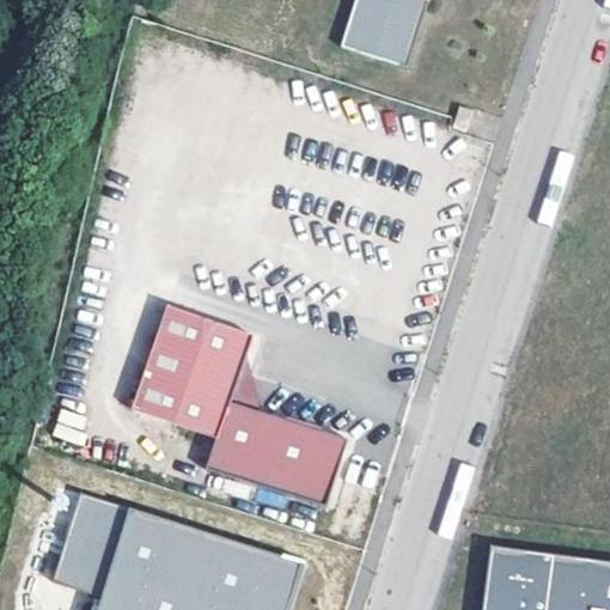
[(407,67),(427,0),(353,0),(340,47),(407,67)]
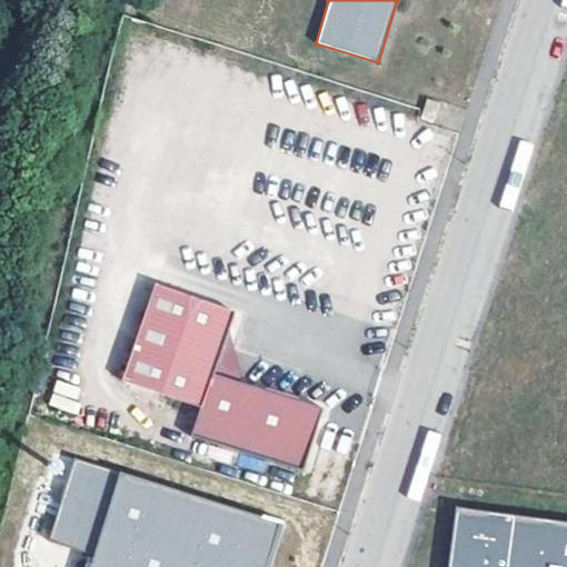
[(431,121),(437,101),(425,98),(419,117),(431,121)]
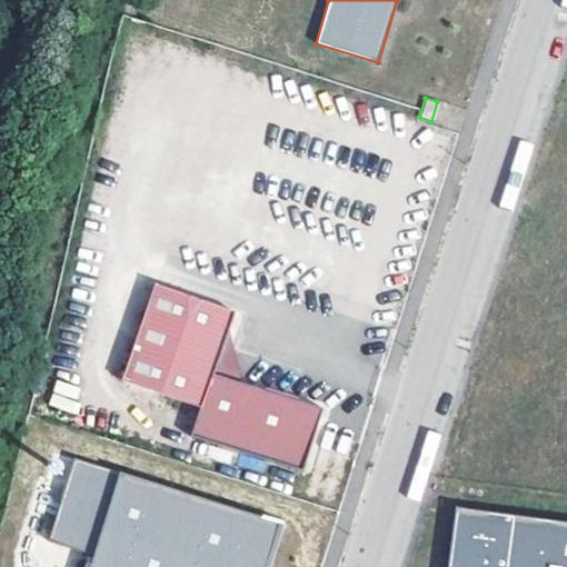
[(229,328),(235,310),(155,282),(121,379),(199,406),(201,407),(214,372),(229,328)]
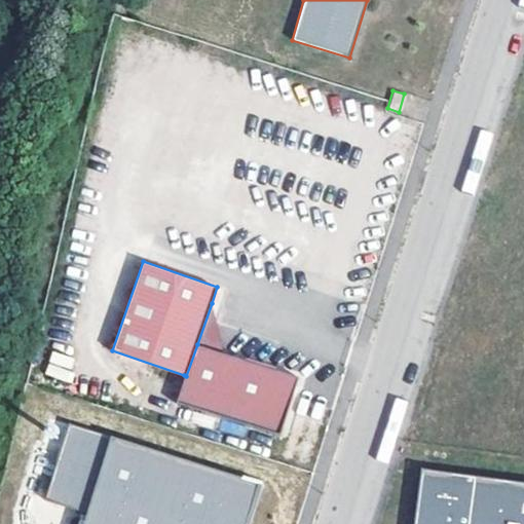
[(212,303),(197,344),(222,351),(212,303)]
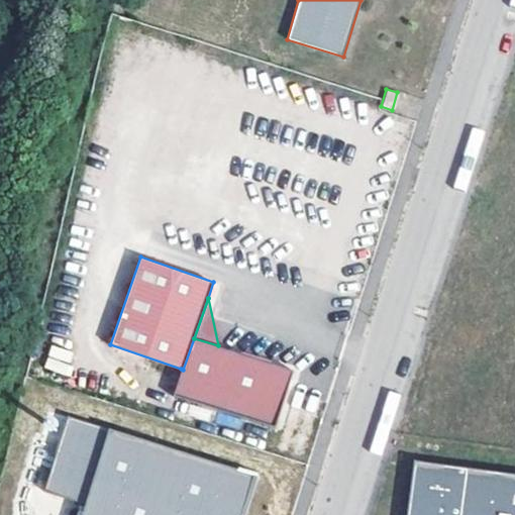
[(218,345),(194,338),(183,370),(181,369),(173,396),(276,428),(294,370),(218,345)]
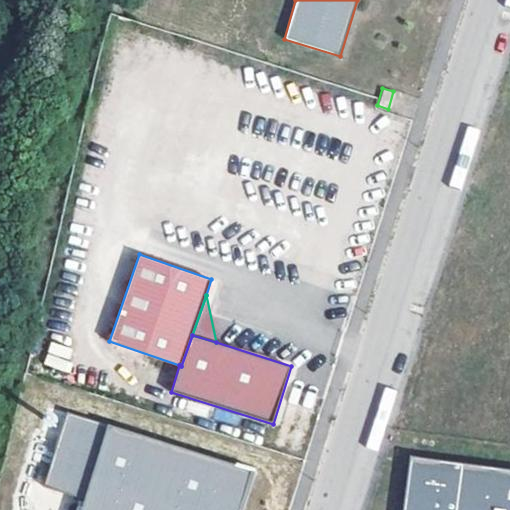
[(43,486),(84,498),(108,424),(66,411),(43,486)]
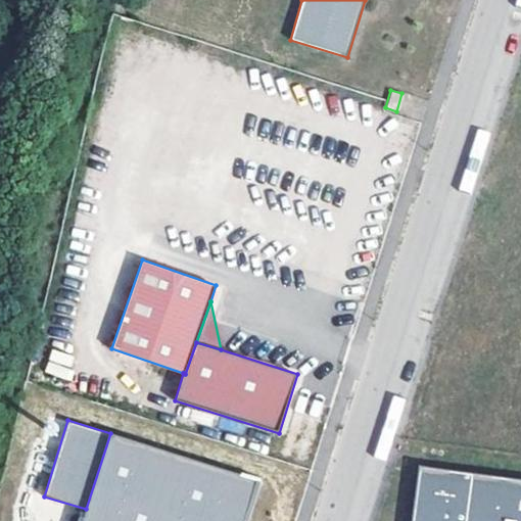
[(245,520),(258,479),(110,433),(86,509),(82,520),(245,520)]
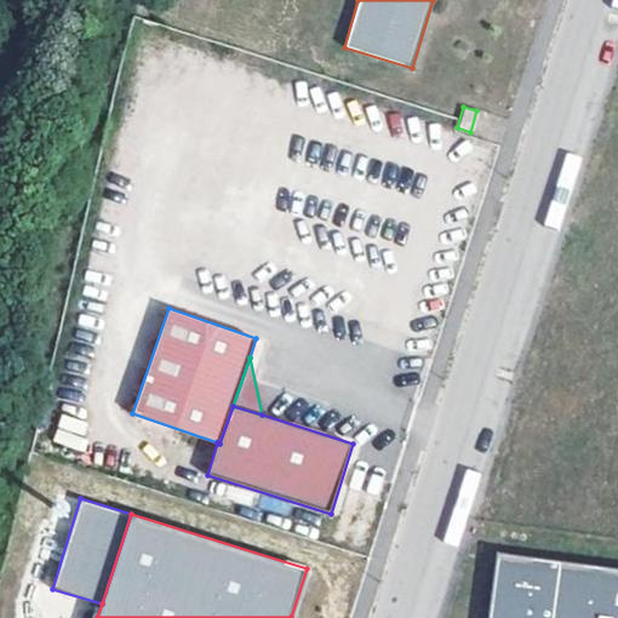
[(617,617),(617,568),(499,554),(490,617),(617,617)]
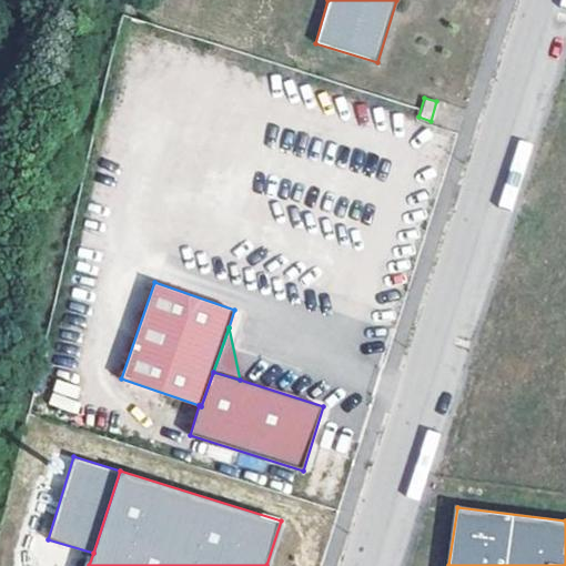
All buildings are outlined.
